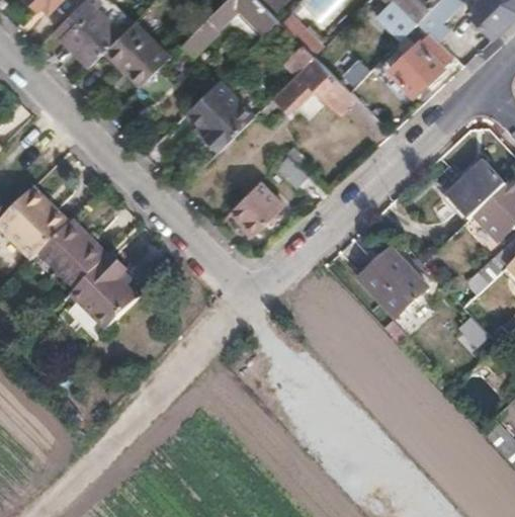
[(32,0),(41,9),(45,6),(50,0),(57,5),(61,0),(32,0)]
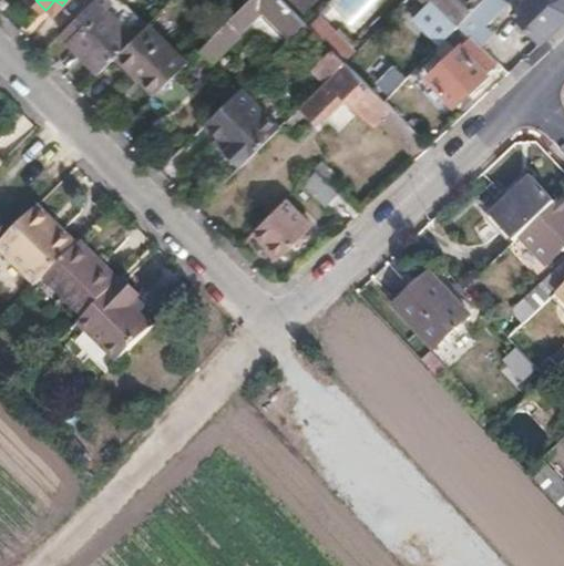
[(55,12),(62,6),(54,0),(49,7),(55,12)]
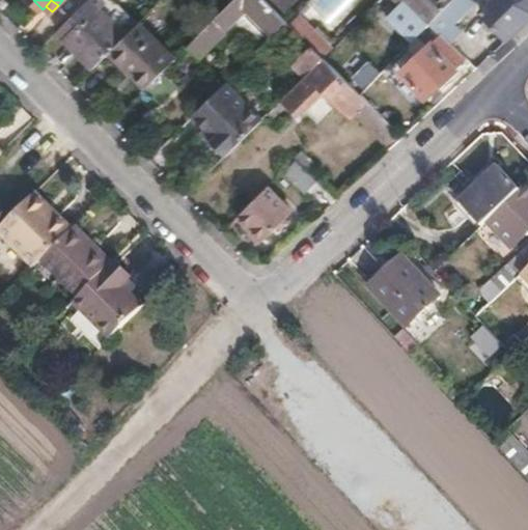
[(274,31),(284,21),(262,0),(235,0),(272,34),(274,31)]
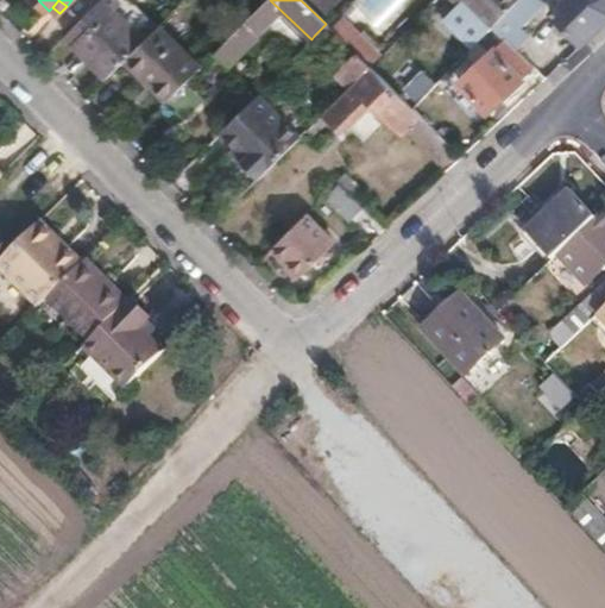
[(313,0),(325,12),(336,0),(313,0)]
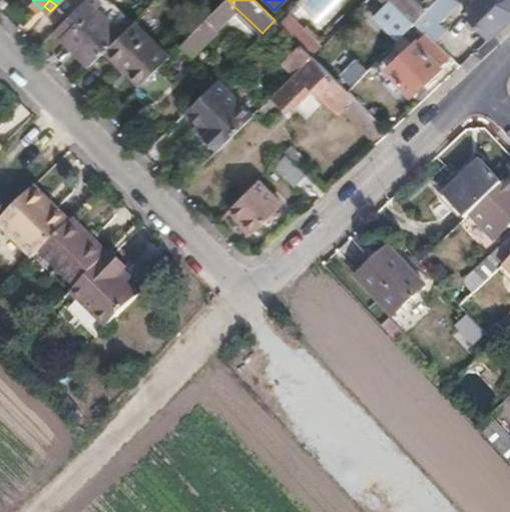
[(413,19),(432,0),(389,0),(411,21),(413,19)]
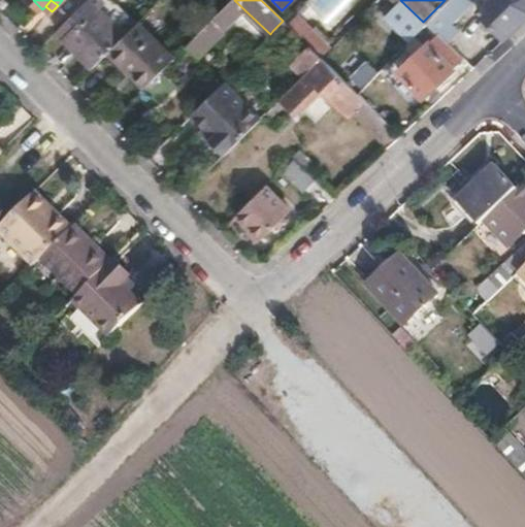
[(449,24),(469,0),(445,0),(425,20),(435,30),(447,41),(456,30),(449,24)]
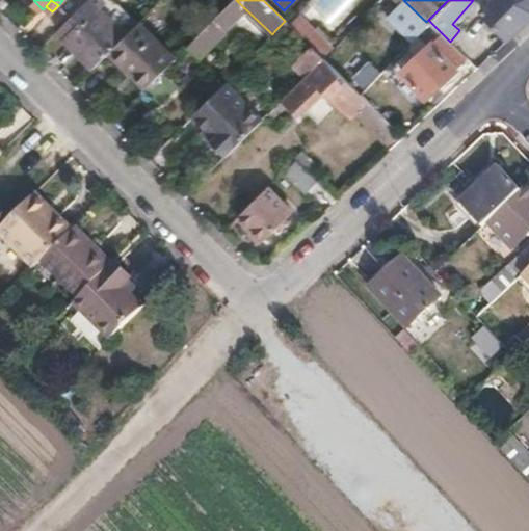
[(507,38),(528,18),(528,0),(490,0),(478,11),(506,38),(507,38)]
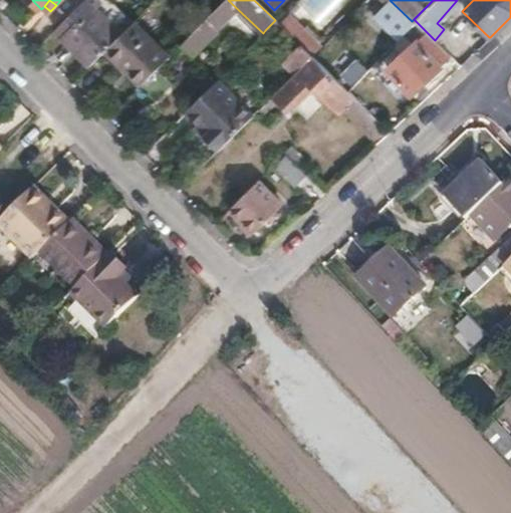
[(104,49),(122,31),(96,4),(63,37),(89,65),(104,49)]
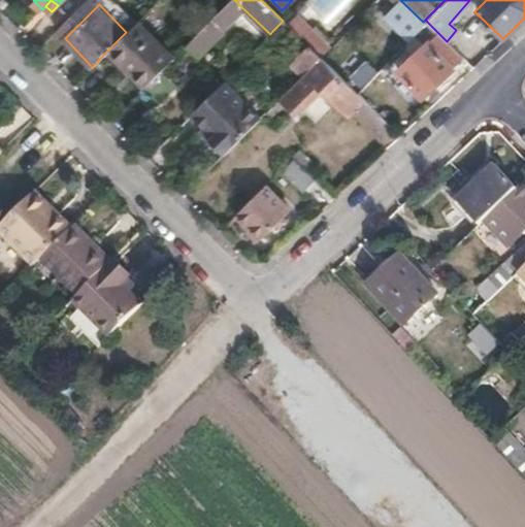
[(197,56),(237,14),(226,4),(187,44),(197,56)]
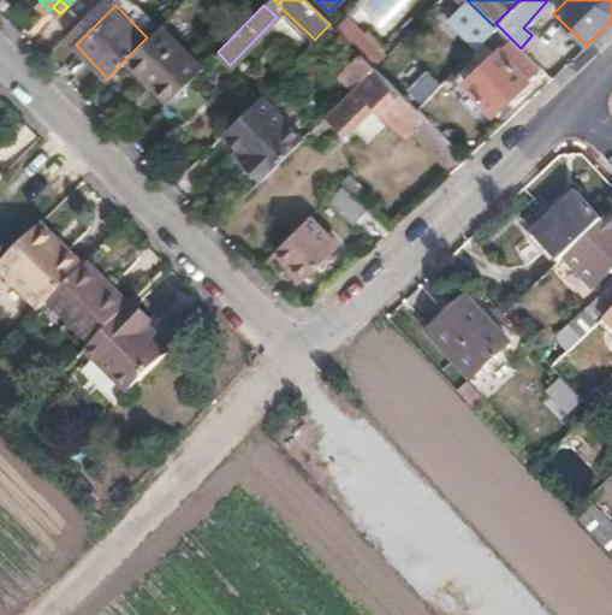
[(203,66),(161,24),(147,37),(125,59),(167,102),(203,66)]
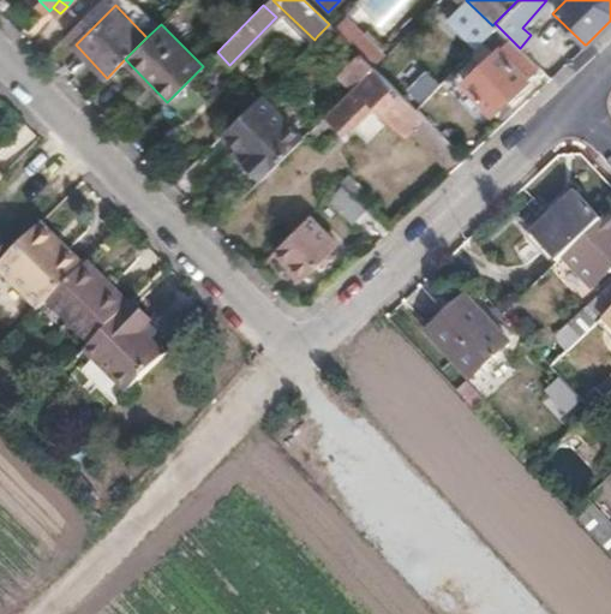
[(372,66),(329,24),(317,36),(347,66),(337,77),(349,89),(372,66)]
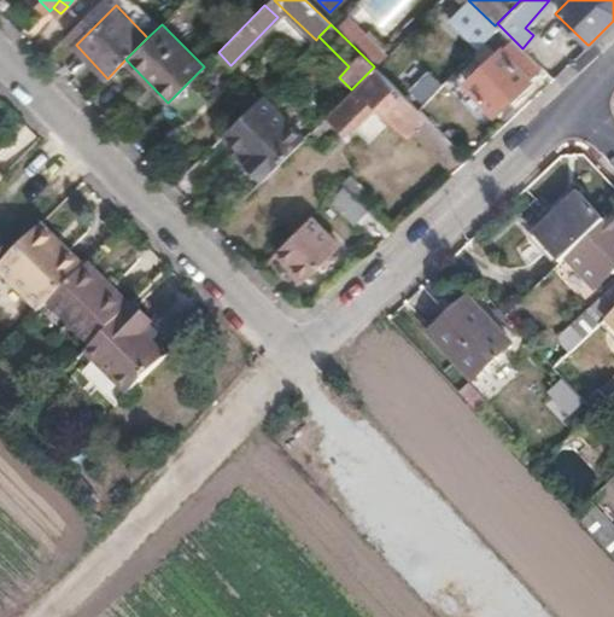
[(362,35),(352,45),(374,67),(384,57),(362,35)]
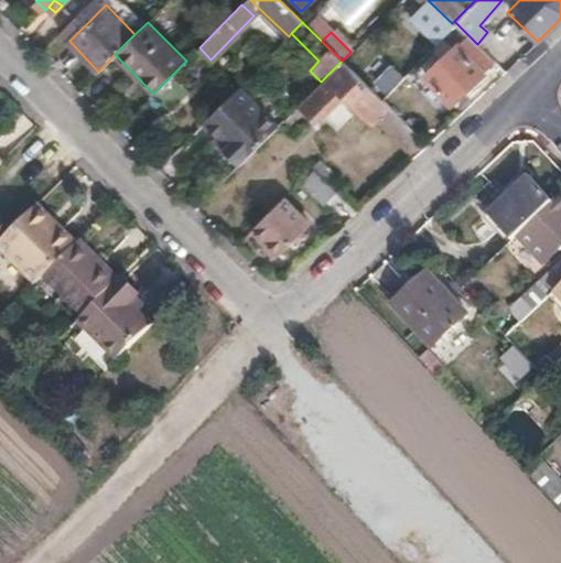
[(449,104),(494,61),(477,44),(465,32),(421,76),(449,104)]
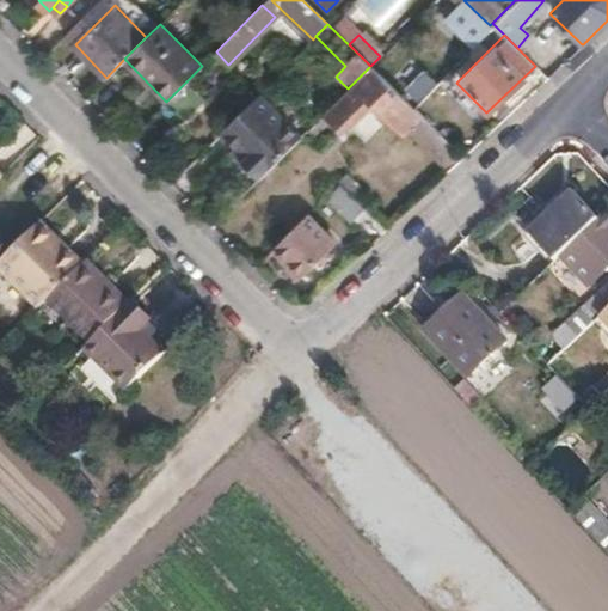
[(410,63),(398,75),(415,95),(427,84),(410,63)]
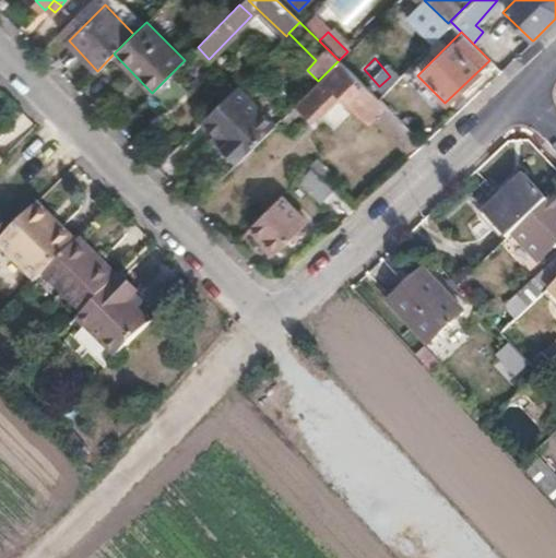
[(376,96),(339,60),(318,81),(312,86),(319,94),(328,85),(359,116),(368,105),(376,96)]
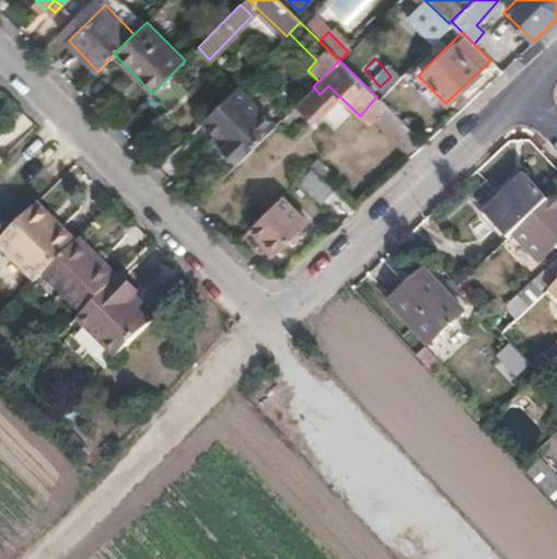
[(276,124),(240,84),(235,89),(204,120),(217,134),(225,143),(222,148),(236,163),(276,124)]
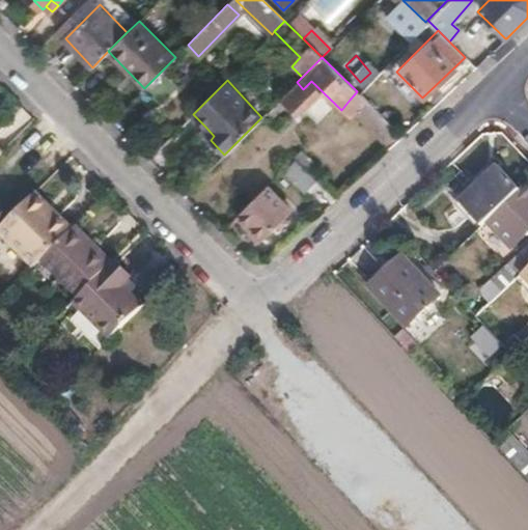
[(378,90),(368,80),(357,91),(364,99),(366,102),(378,90)]
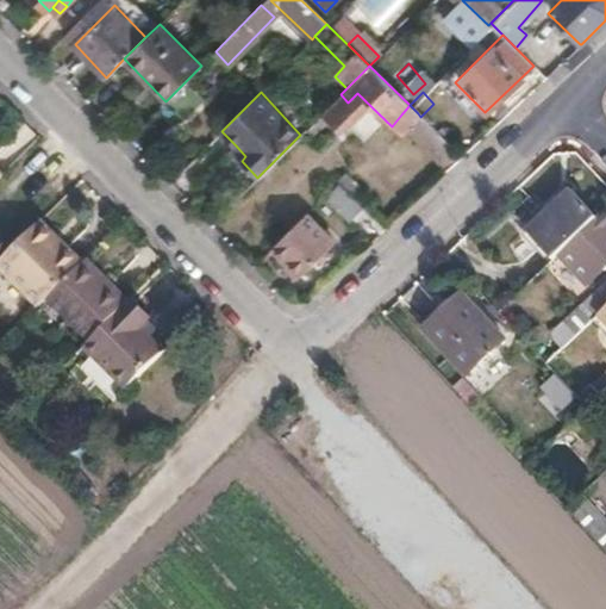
[(312,142),(351,105),(348,103),(341,94),(331,104),(303,131),(312,142)]
